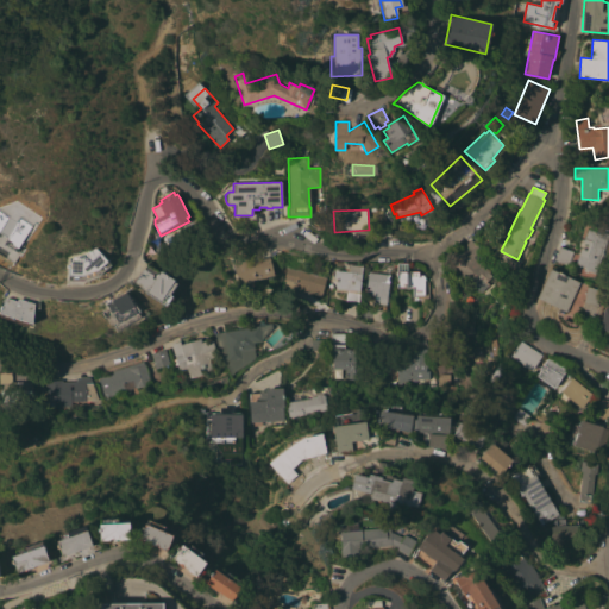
[(0,211),(13,221),(17,218),(30,225),(18,244),(0,233),(0,211)]
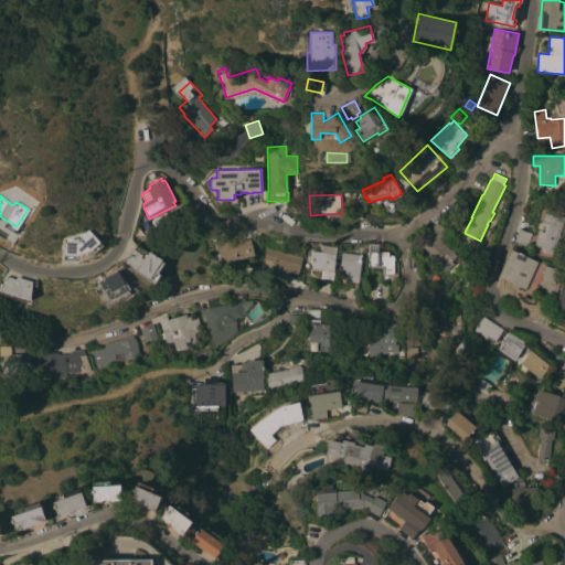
[(558,216),(558,215),(564,217),(552,254),(542,251),(543,248),(533,245),(544,212),(558,216)]
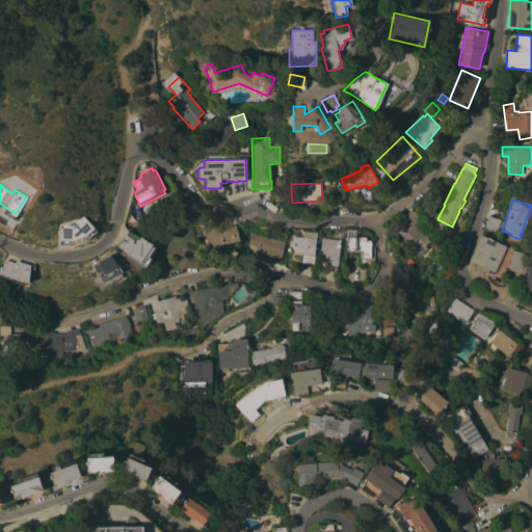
[(420,217),(417,220),(427,231),(424,234),(429,237),(428,238),(430,240),(424,246),(426,248),(420,255),(393,231),(413,210),(420,217)]
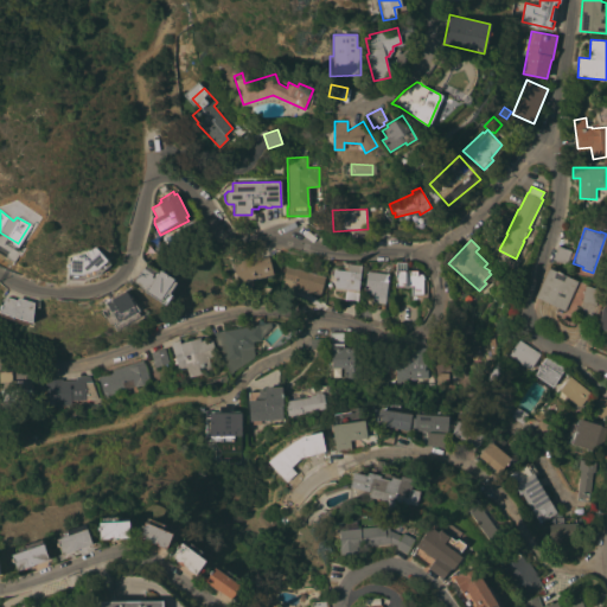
[(110,263),(98,274),(83,279),(68,279),(69,255),(95,246),(110,263)]
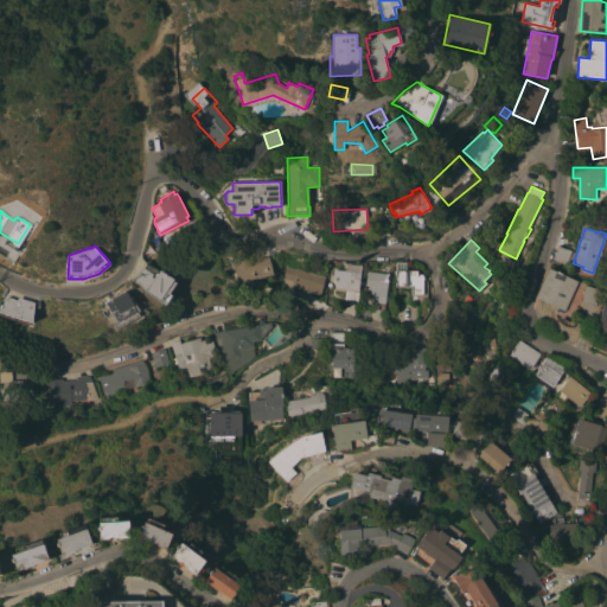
[(572,250),(567,263),(553,259),(557,246),(572,250)]
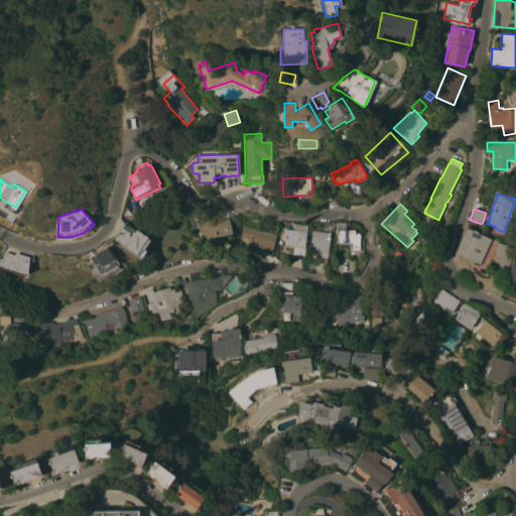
[(209,211),(211,222),(228,217),(232,234),(202,241),(195,215),(197,214),(209,211)]
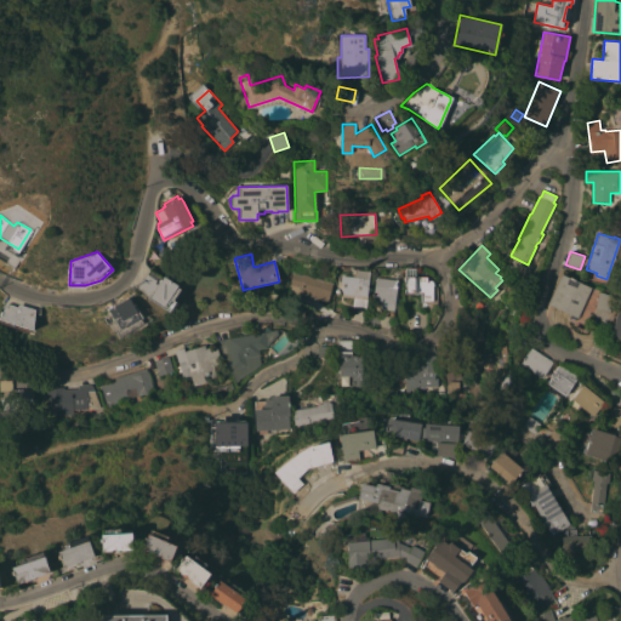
[(415,277),(426,277),(427,280),(431,280),(431,283),(433,283),(433,285),(432,285),(432,301),(421,301),(421,294),(404,295),(404,268),(415,268),(415,277)]
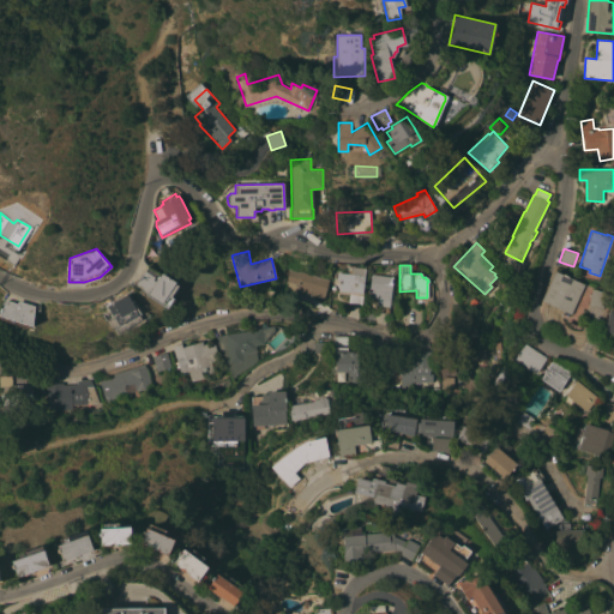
[(361,311),(348,308),(349,292),(335,289),(336,272),(348,274),(348,271),(351,271),(351,266),(366,269),(365,274),(361,311)]
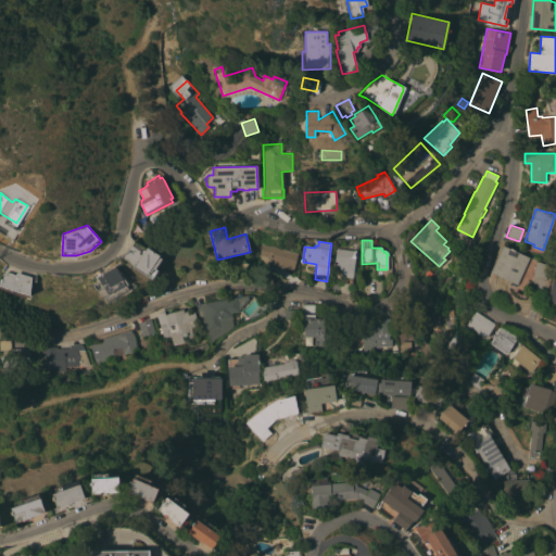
[(151,278),(133,266),(135,264),(123,256),(130,244),(131,245),(134,242),(142,248),(139,253),(141,254),(147,247),(160,255),(159,256),(161,258),(154,268),(156,270),(151,278)]
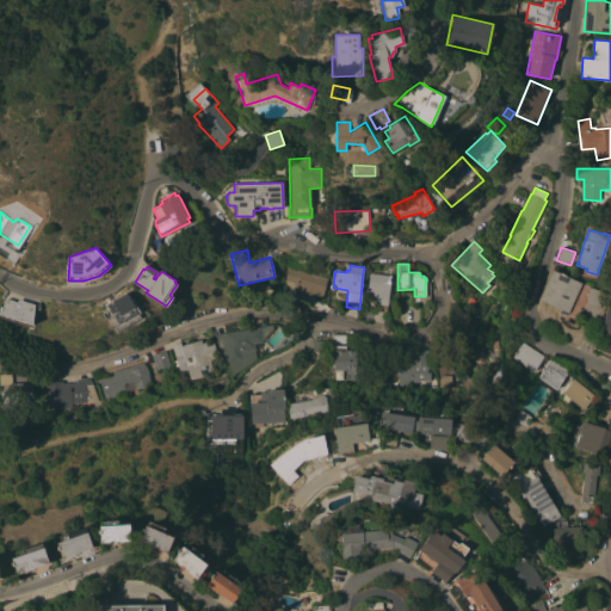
[(321,297),(301,291),(301,292),(285,288),(284,281),(288,267),(327,277),(321,297)]
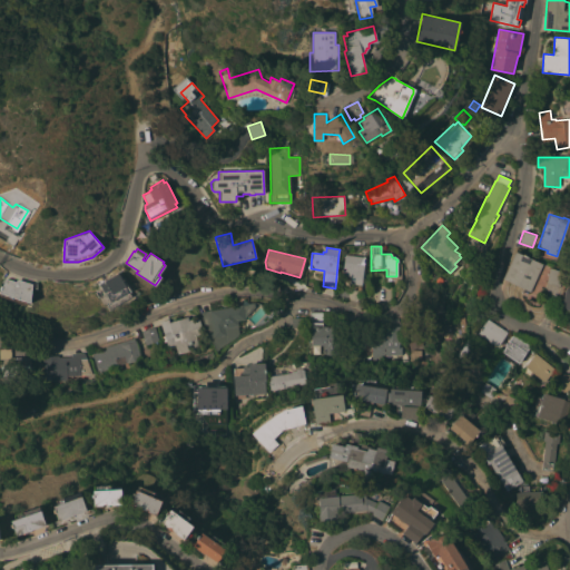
[(529,292),(502,278),(514,251),(542,264),(529,292)]
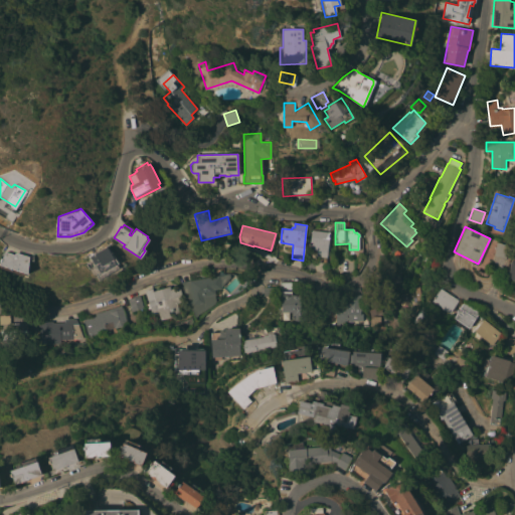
[(330,232),(326,259),(319,258),(320,251),(309,250),(312,230),(330,232)]
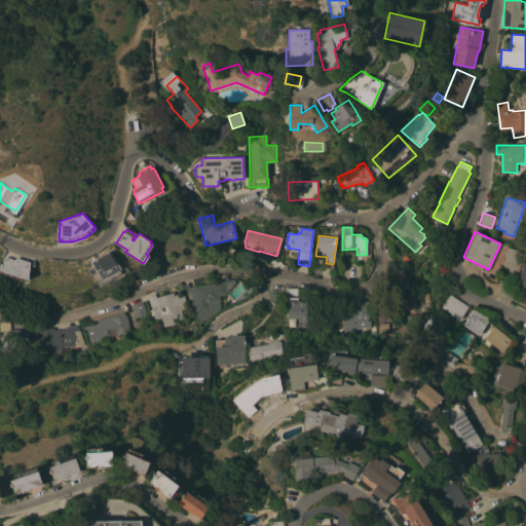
[(519,250),(516,264),(503,261),(506,247),(519,250)]
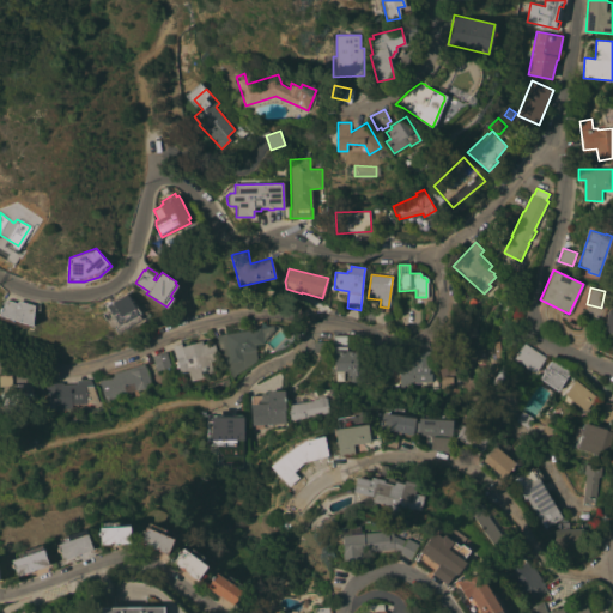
[(125,295),(138,317),(115,329),(102,307),(125,295)]
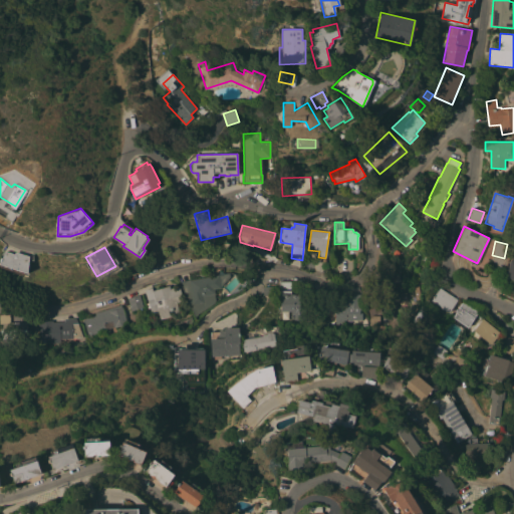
[(28,256),(27,273),(25,272),(24,275),(0,266),(0,258),(1,257),(2,258),(5,251),(14,254),(15,251),(28,256)]
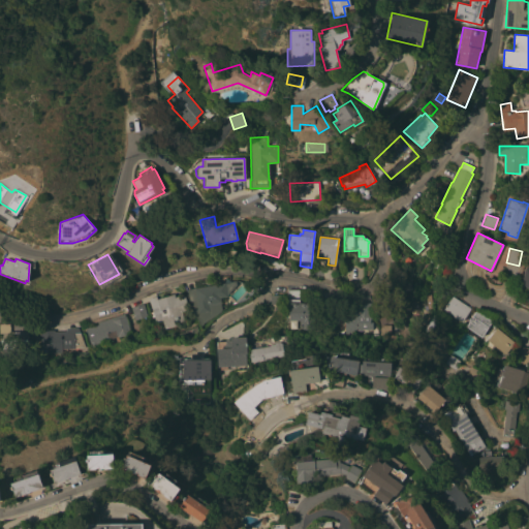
[(528,270),(523,268),(517,284),(528,289),(528,270)]
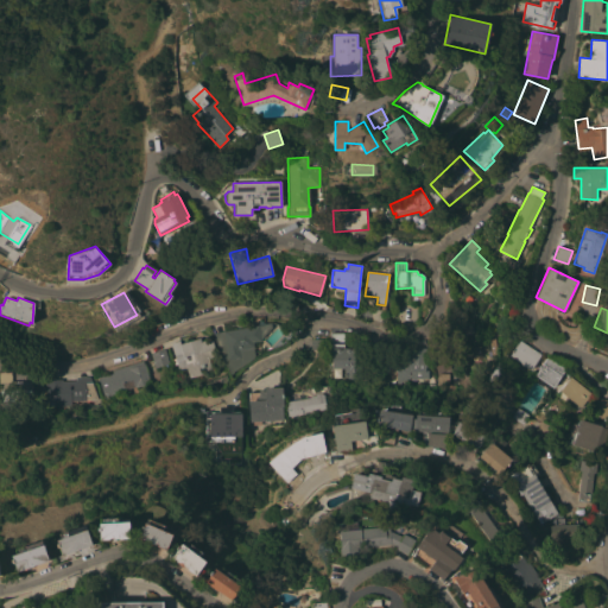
[(271,322),(272,328),(261,339),(261,341),(253,342),(254,358),(230,374),(214,333),(257,325),(271,322)]
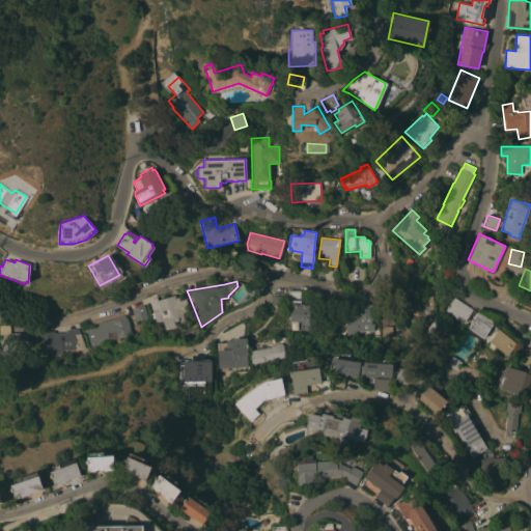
[(406,294),(402,286),(411,282),(414,289),(406,294)]
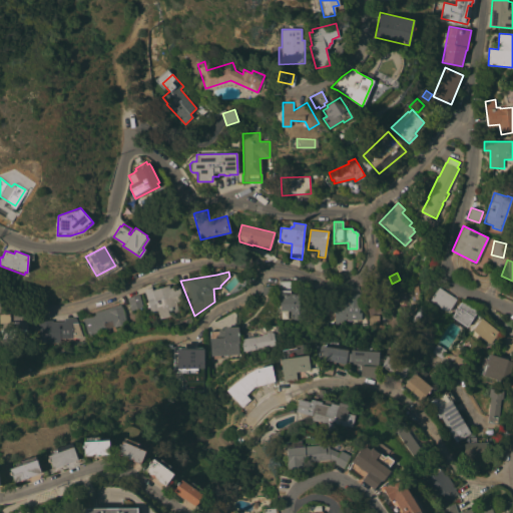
[(280,318),(280,282),(290,282),(290,294),(299,294),(299,310),(304,309),(304,319),(280,318)]
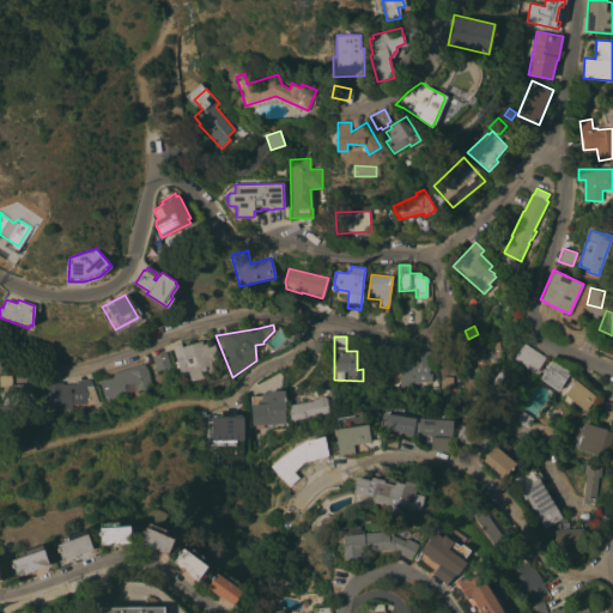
[(181,344),(182,346),(201,340),(202,344),(206,343),(207,345),(214,343),(219,358),(210,360),(214,374),(192,381),(188,370),(180,372),(173,346),(181,344)]
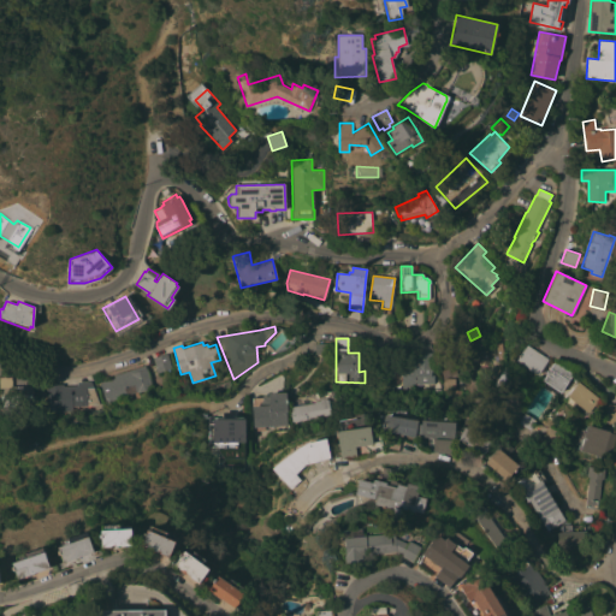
[(315,343),(325,343),(325,354),(315,354),(315,351),(315,343)]
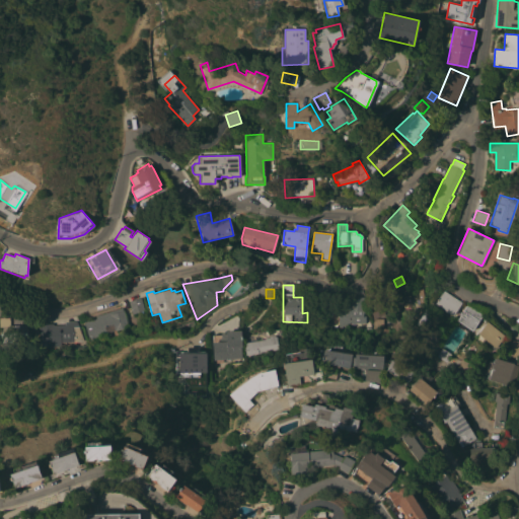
[(369,292),(379,290),(384,315),(374,317),(369,292)]
